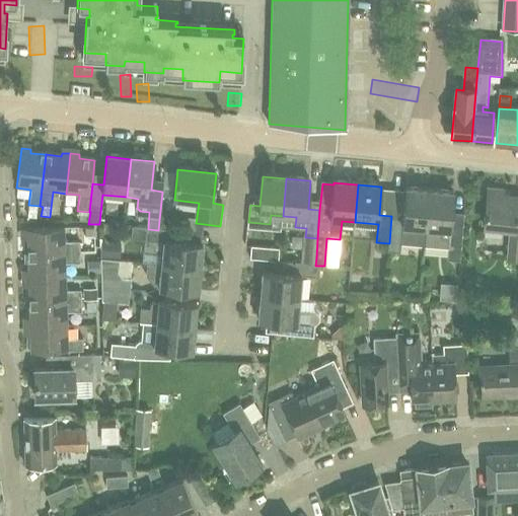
[(400,254),(401,246),(425,248),(430,191),(405,189),(403,217),(391,216),(389,243),(388,253),(400,254)]
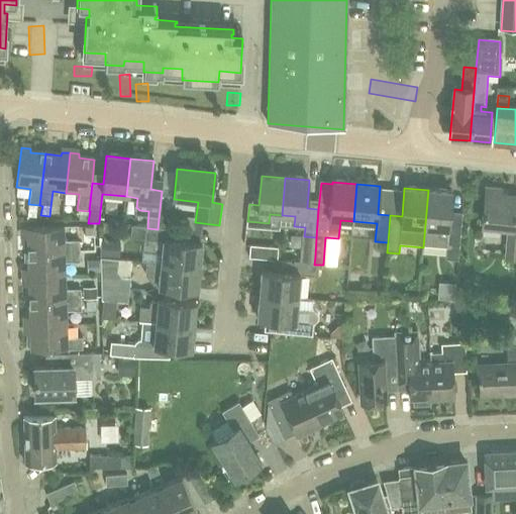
[(504,189),(487,188),(483,226),(510,229),(507,259),(515,259),(515,198),(503,197),(504,189)]
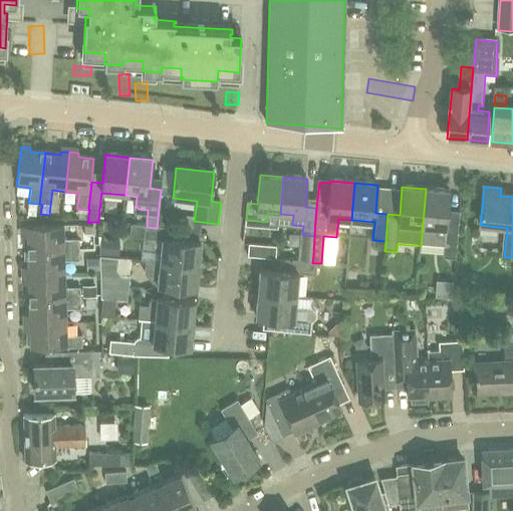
[(450,191),(426,189),(421,246),(445,248),(444,258),(457,259),(460,220),(447,219),(450,191)]
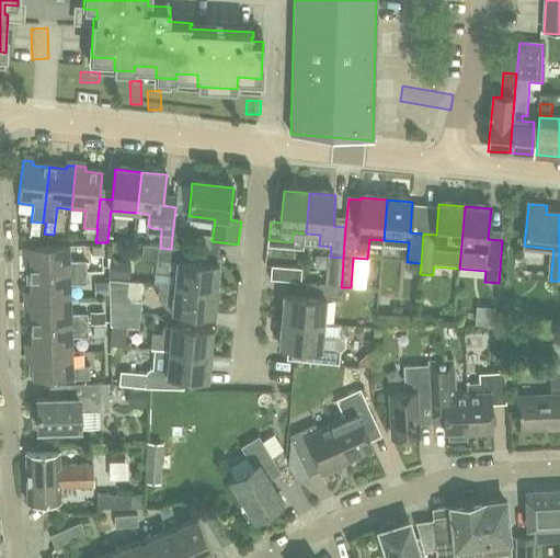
[(42,224),(32,223),(31,236),(41,237),(42,224)]
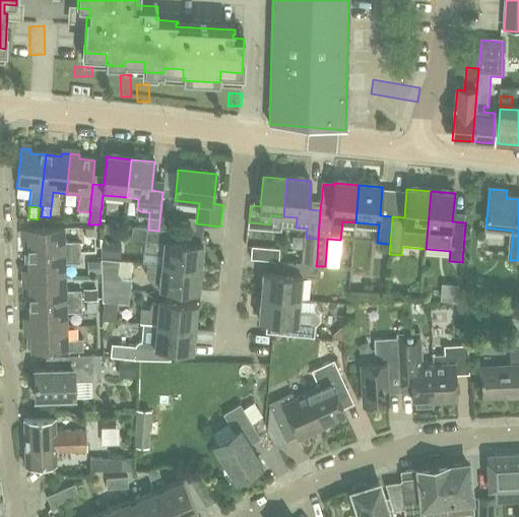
[(158,231),(133,229),(131,242),(146,243),(145,254),(164,256),(163,266),(201,270),(203,246),(175,244),(176,233),(158,231)]
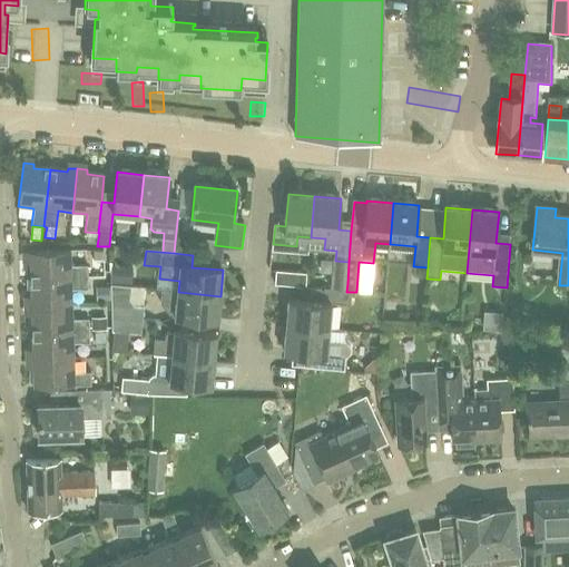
[(31,281),(88,279),(88,266),(71,267),(70,252),(27,253),(27,264),(31,264),(31,281)]
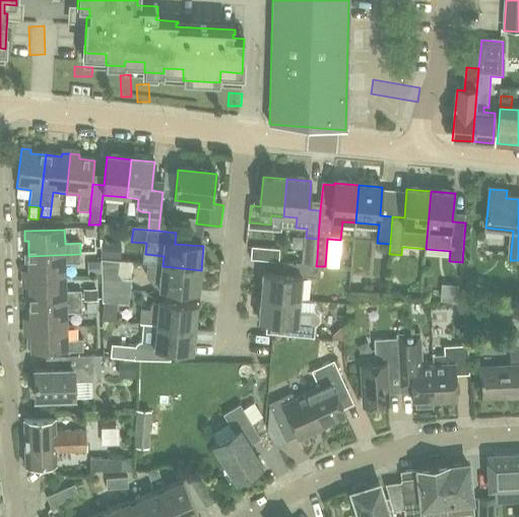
[(251,261),(279,264),(280,251),(252,249),(251,261)]
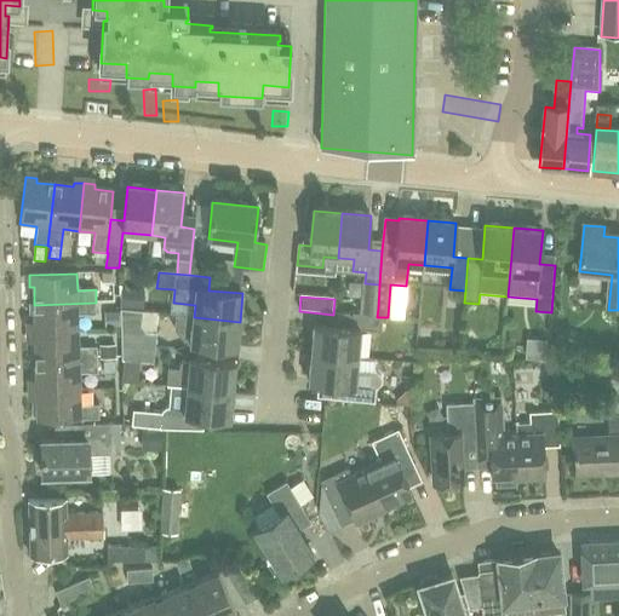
[(96,303),(34,305),(35,323),(30,323),(30,334),(79,333),(78,317),(97,316),(96,303)]
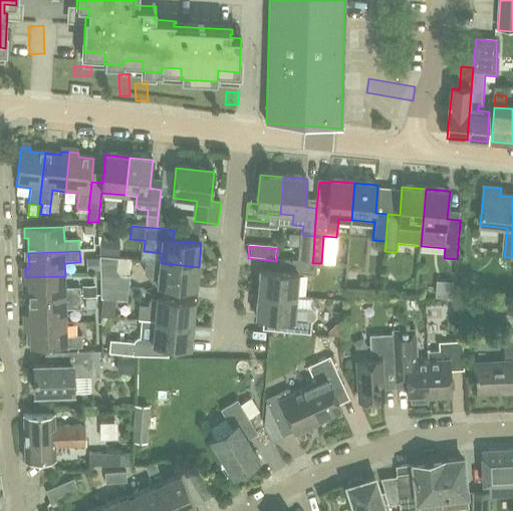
[(100,258),(101,287),(129,290),(131,278),(121,277),(117,272),(118,259),(100,258)]
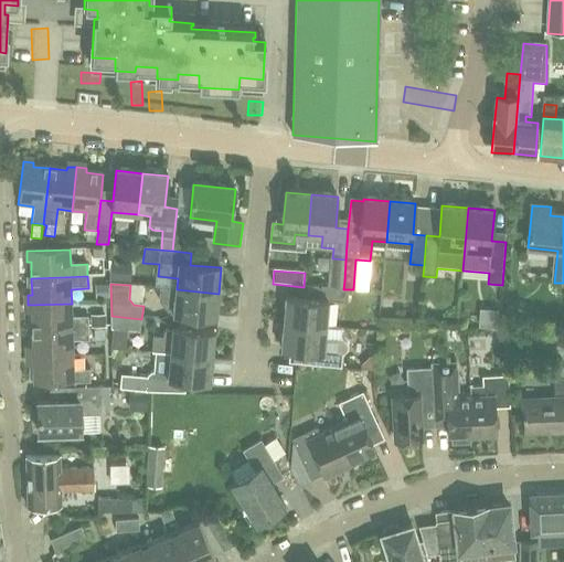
[(138,301),(153,301),(152,285),(137,285),(138,301)]
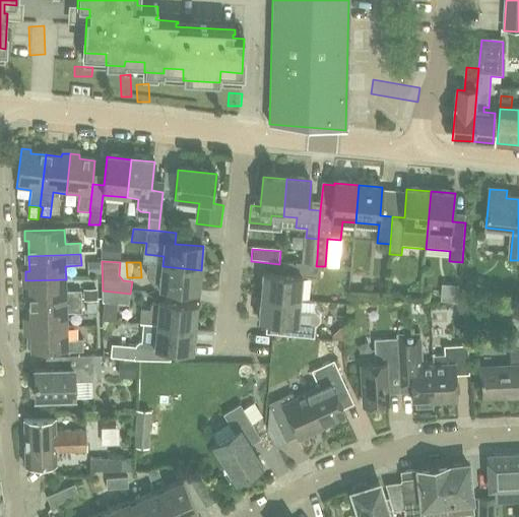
[(265,273),(263,298),(300,301),(302,277),(320,278),(321,266),(316,266),(295,264),(294,276),(265,273)]
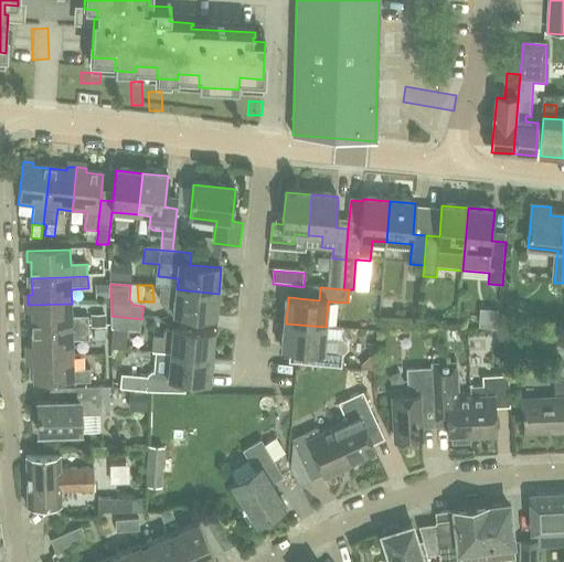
[(161,289),(159,303),(168,313),(174,316),(216,320),(219,294),(177,289),(177,290),(161,289)]
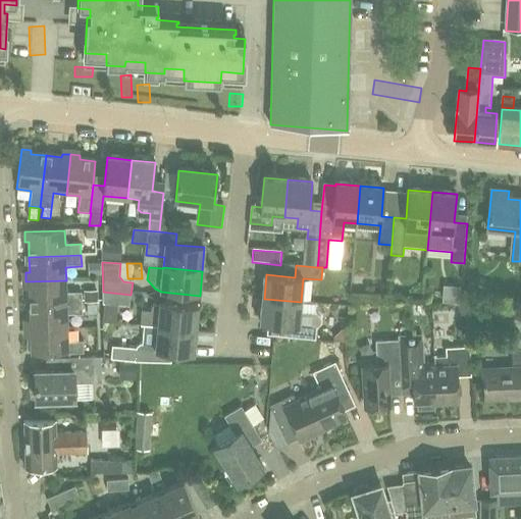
[(30,306),(83,304),(82,293),(66,294),(66,280),(25,281),(25,291),(30,291),(30,306)]
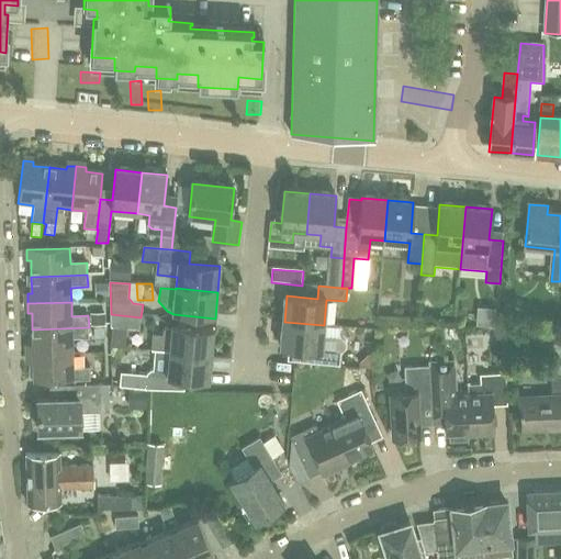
[(139,331),(141,317),(111,314),(111,328),(139,331)]
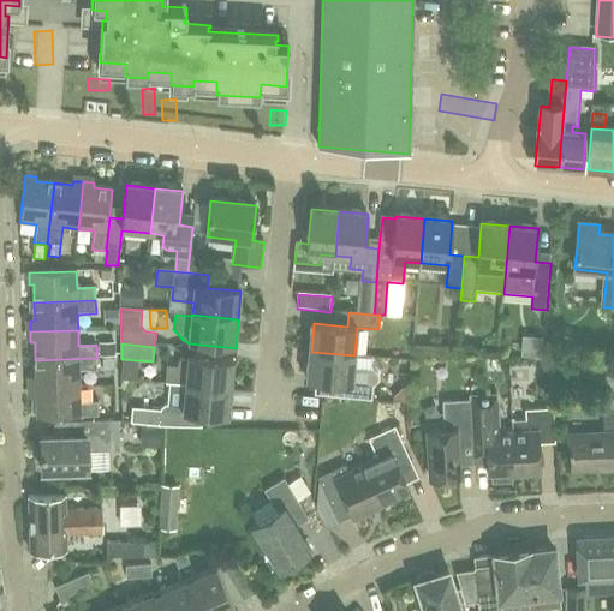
[(343,383),(341,397),(373,400),(374,385),(379,382),(379,376),(375,372),(353,370),(355,355),(311,352),(309,381),(343,383)]
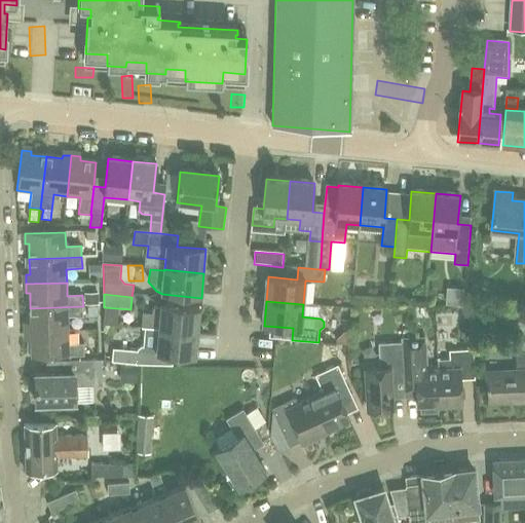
[(152,315),(143,314),(142,327),(197,333),(200,309),(161,305),(160,309),(156,308),(153,311),(152,315)]
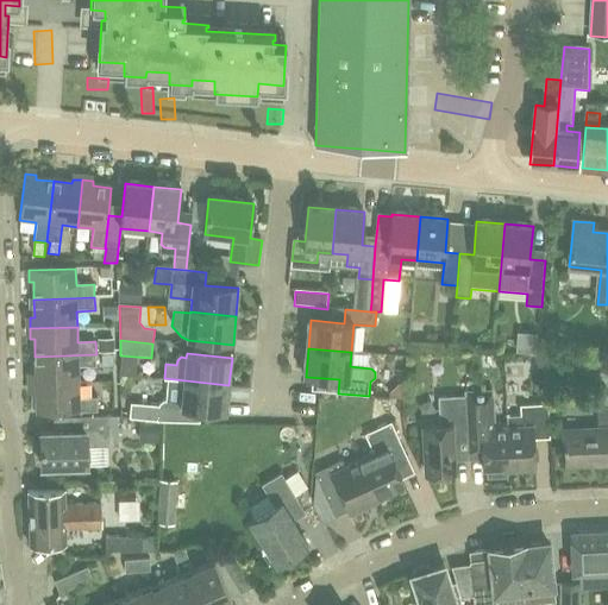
[(32,385),(79,384),(79,369),(96,367),(96,354),(35,357),(36,375),(31,375),(32,385)]
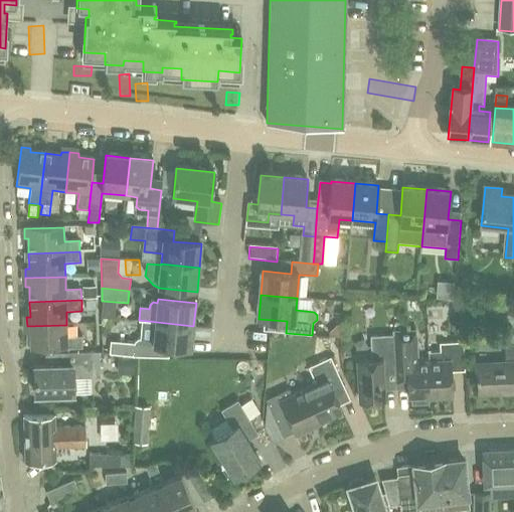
[(159,359),(160,358),(162,358),(163,347),(191,350),(193,326),(139,320),(139,323),(142,323),(141,340),(135,344),(118,342),(117,355),(137,357),(136,359),(159,359)]
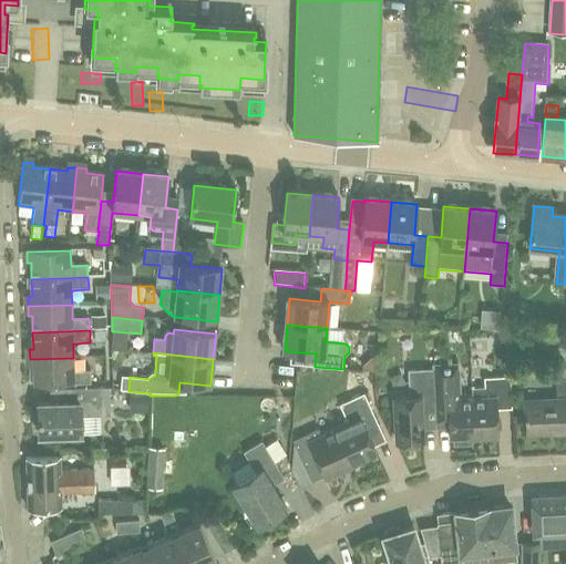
[(73,358),(30,359),(30,369),(33,369),(34,387),(91,385),(91,371),(73,372),(73,358)]
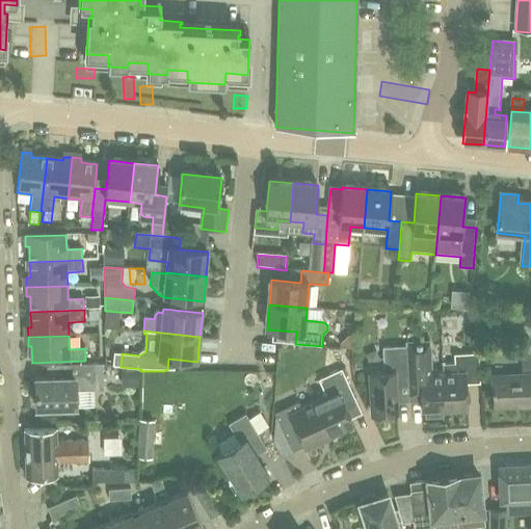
[(444,375),(431,375),(430,344),(406,345),(406,348),(408,384),(421,382),(423,414),(426,414),(427,419),(444,418),(443,413),(446,413),(444,375)]
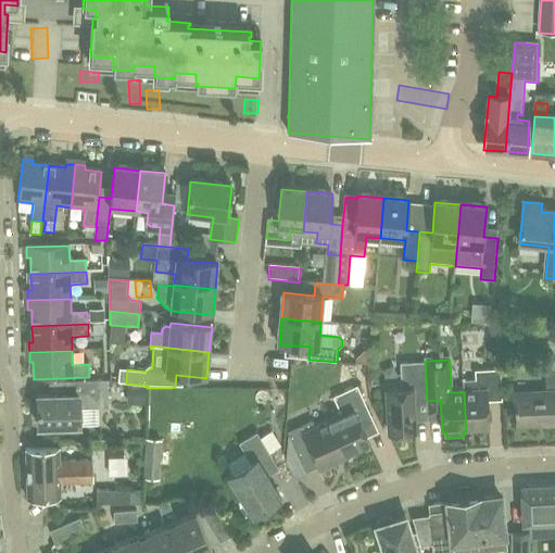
[(554,363),(551,364),(551,375),(545,375),(546,393),(513,394),(514,411),(516,411),(517,428),(518,428),(518,426),(544,425),(544,427),(554,426),(554,363)]
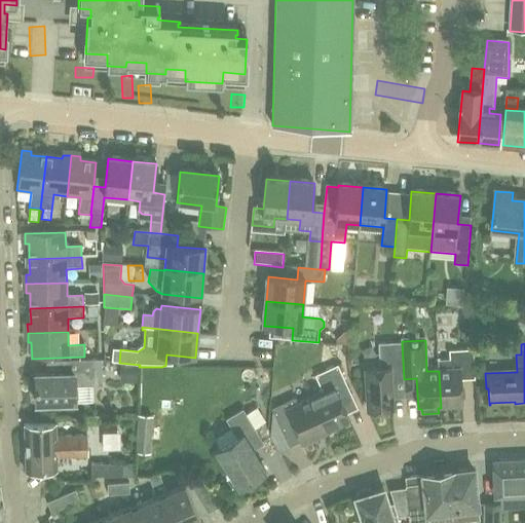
[(390,380),(404,379),(402,344),(378,345),(380,370),(366,371),(368,411),(392,410),(390,380)]
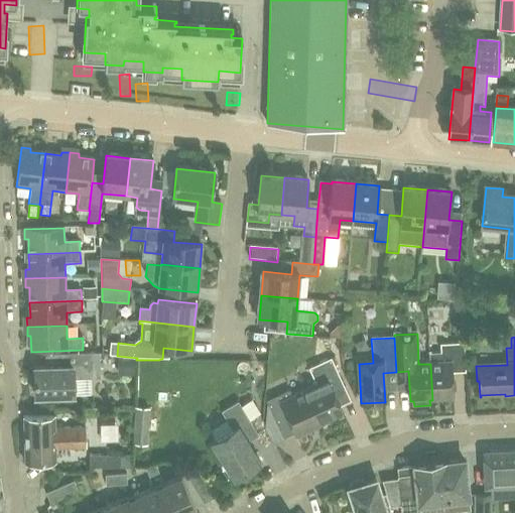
[(429,355),(430,364),(432,400),(455,398),(453,368),(465,368),(466,373),(467,373),(466,359),(465,344),(440,346),(441,354),(429,355)]
